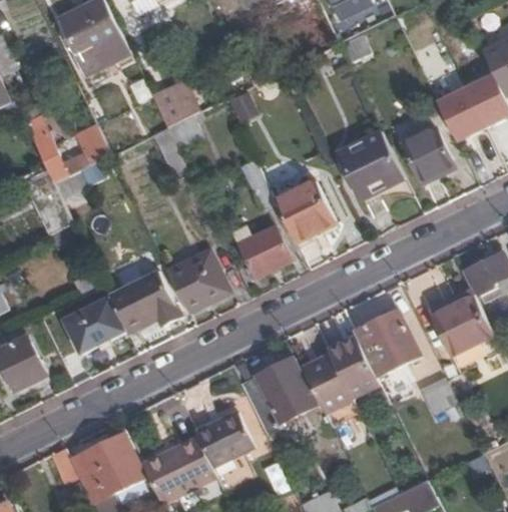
[(131,54),(104,0),(91,0),(57,17),(84,77),(131,54)]
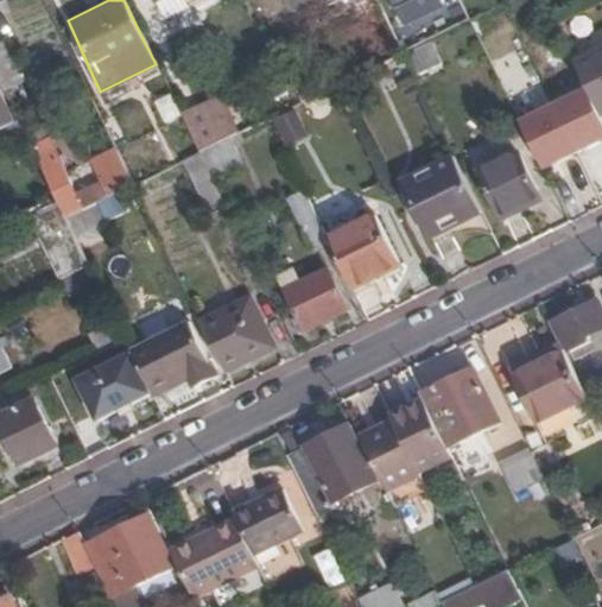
[(390,0),(401,24),(442,5),(439,0),(390,0)]
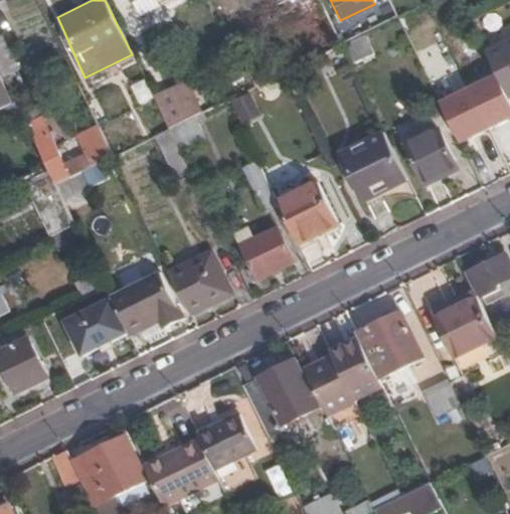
[(450,29),(452,28),(443,9),(406,27),(414,45),(416,44),(426,63),(459,47),(450,29)]
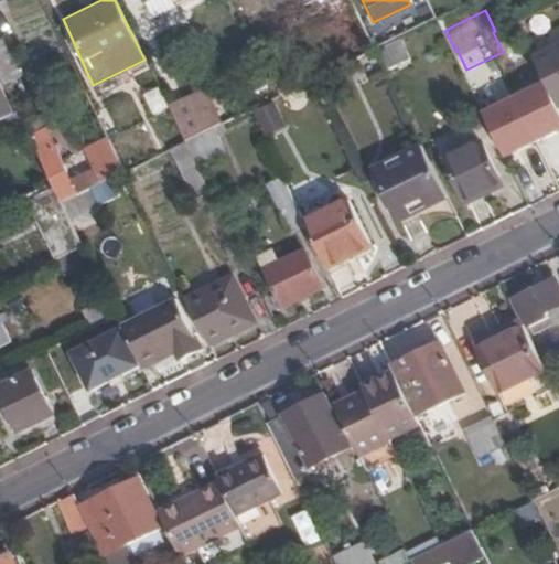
[(383,67),(405,56),(396,38),(374,49),(383,67)]
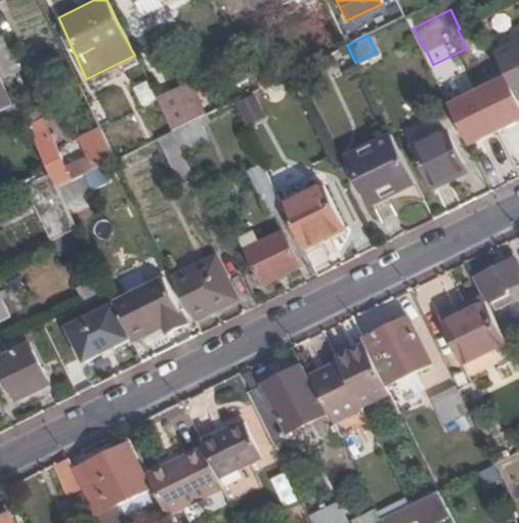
[(518,98),(518,37),(491,51),(516,100),(518,98)]
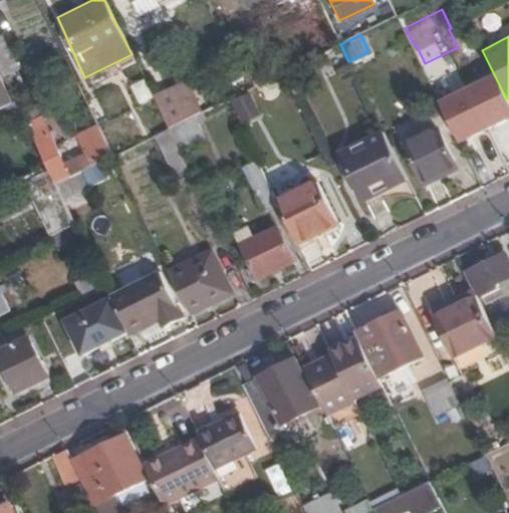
[(136,101),(150,96),(143,78),(130,83),(136,101)]
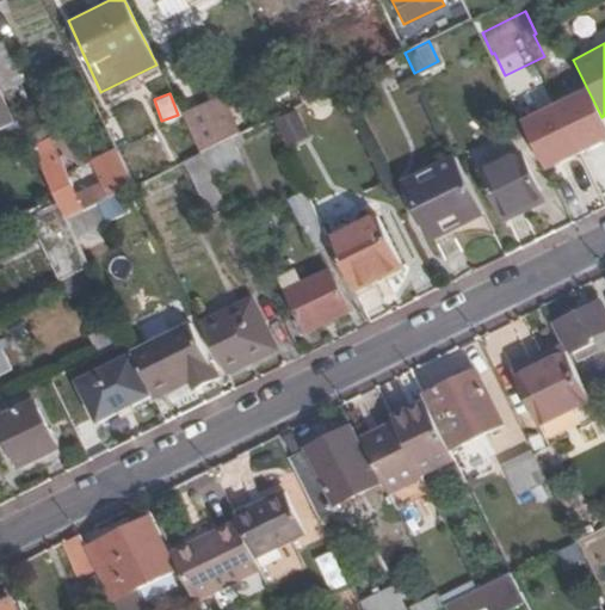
[(183,119),(198,151),(215,143),(197,105),(180,114),(183,119)]
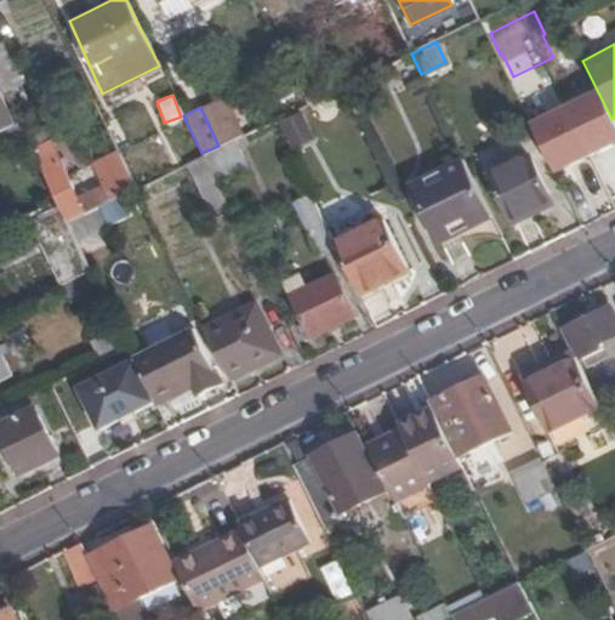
[(296,112),(273,123),(286,151),(309,138),(296,112)]
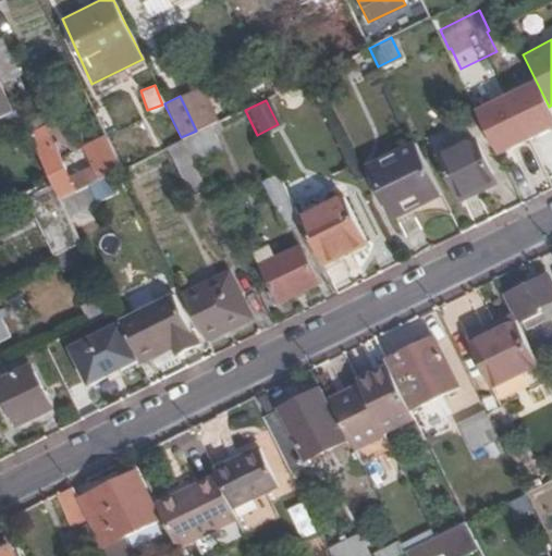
[(63,196),(85,185),(106,174),(99,160),(70,174),(41,116),(28,123),(63,196)]
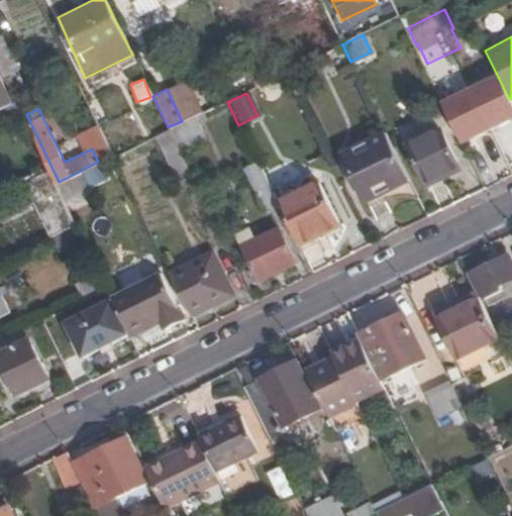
[(182,121),(168,127),(169,129),(179,151),(204,139),(192,115),(182,121)]
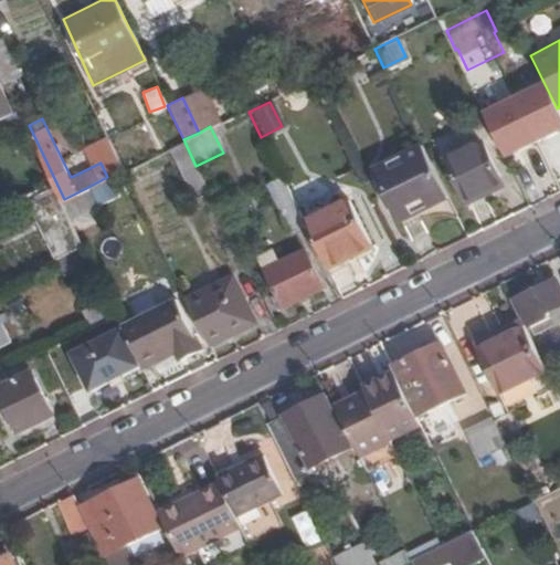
[(483,140),(442,160),(463,203),(483,194),(481,189),(488,186),(484,178),(498,171),(483,140)]
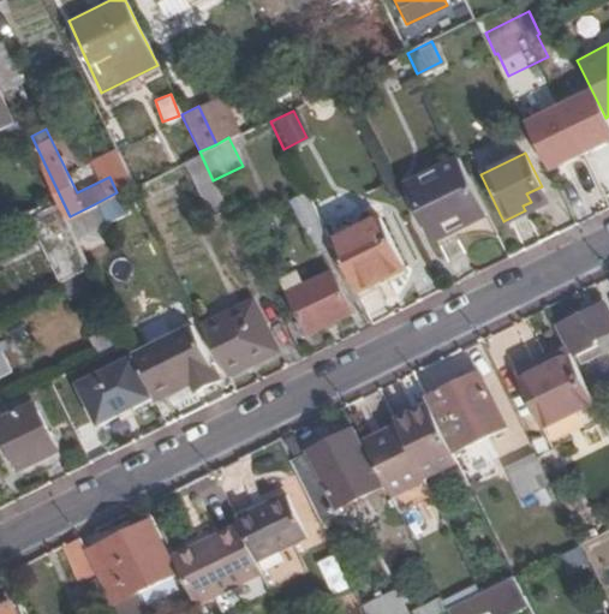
[(213,180),(201,154),(184,162),(210,215),(226,208),(213,180)]
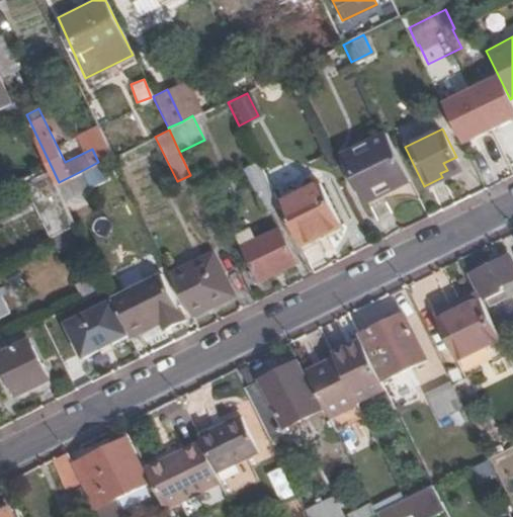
[(406,178),(382,132),(342,152),(365,198),(406,178)]
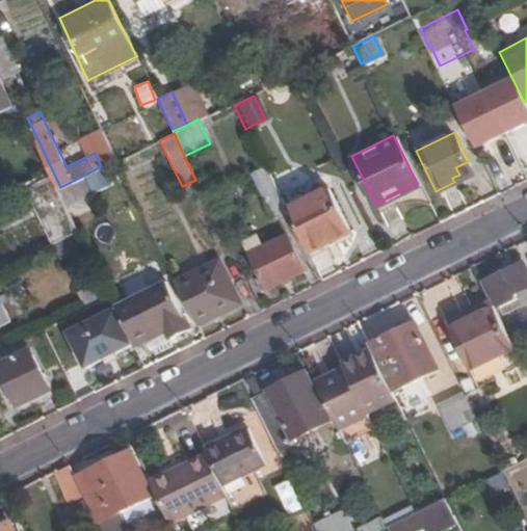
[(283,207),(262,165),(246,174),(271,219),(286,213),(283,207)]
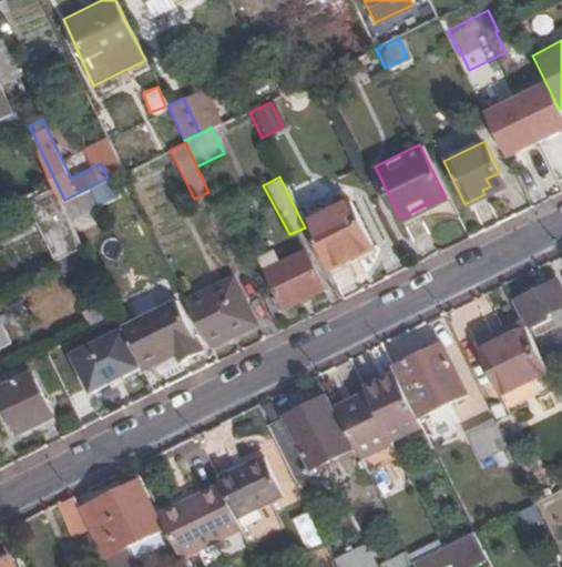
[(59,202),(49,181),(27,192),(42,223),(37,225),(53,259),(69,251),(81,245),(69,221),(59,202)]
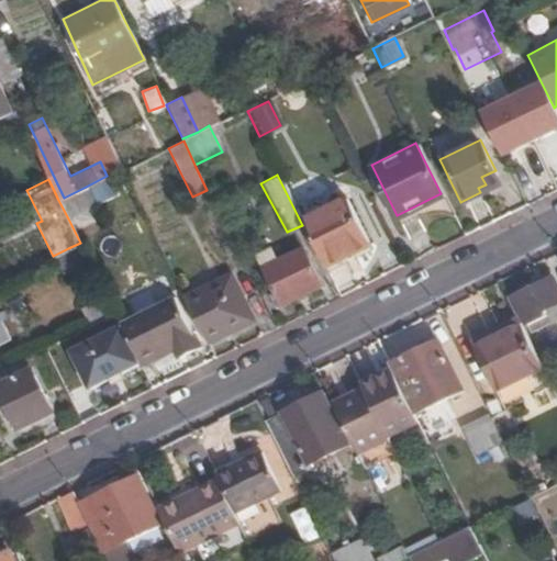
[(64,198),(58,200),(68,219),(95,205),(86,187),(64,198)]
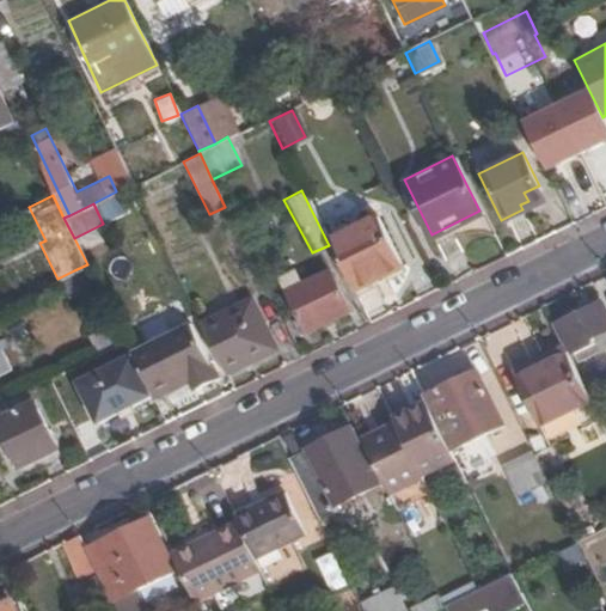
[(329,245),(349,286),(401,261),(377,213),(325,238),(329,245)]
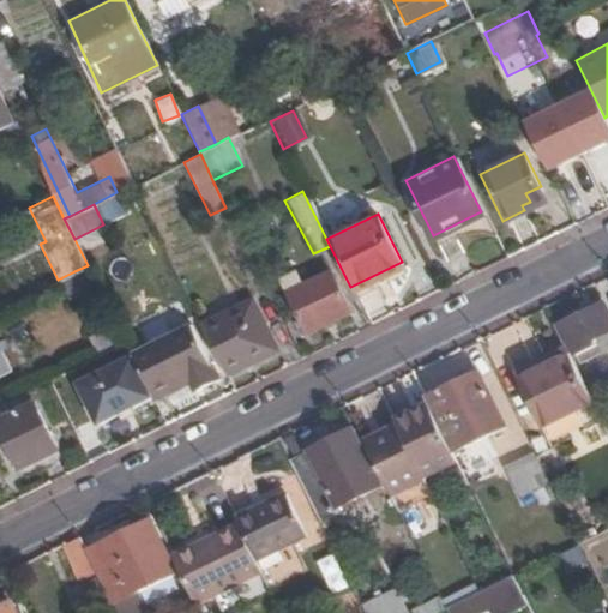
[(305,334),(348,312),(329,271),(284,293),(305,334)]
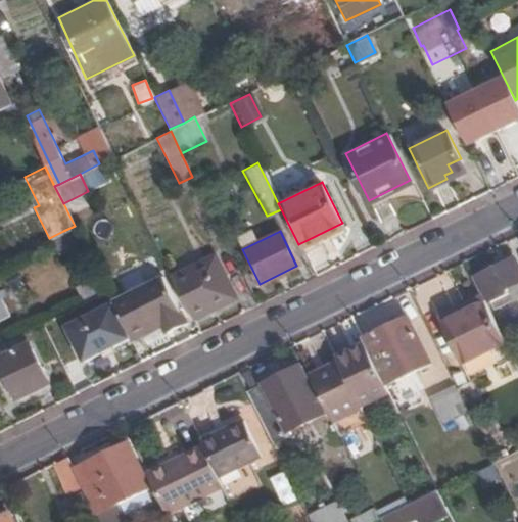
[(212,256),(171,277),(191,319),(233,298),(212,256)]
